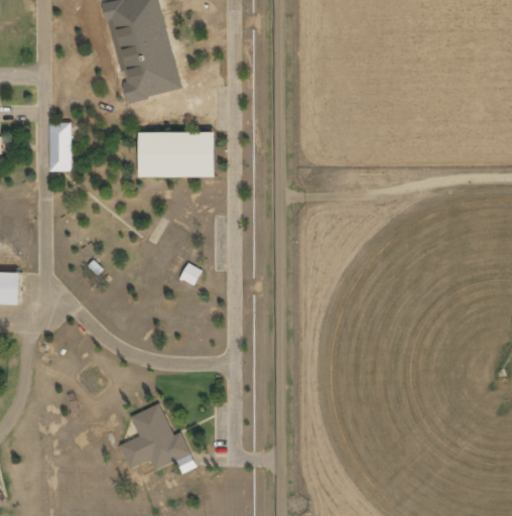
[(49,171),(71,171),(71,123),(49,123),(49,171)]
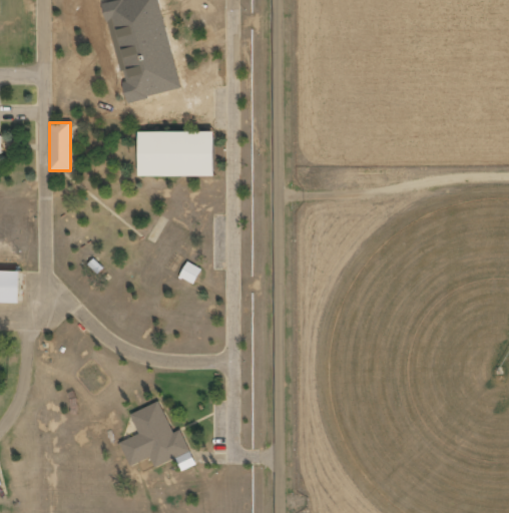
[(215,131),(140,131),(139,175),(215,176),(215,131)]
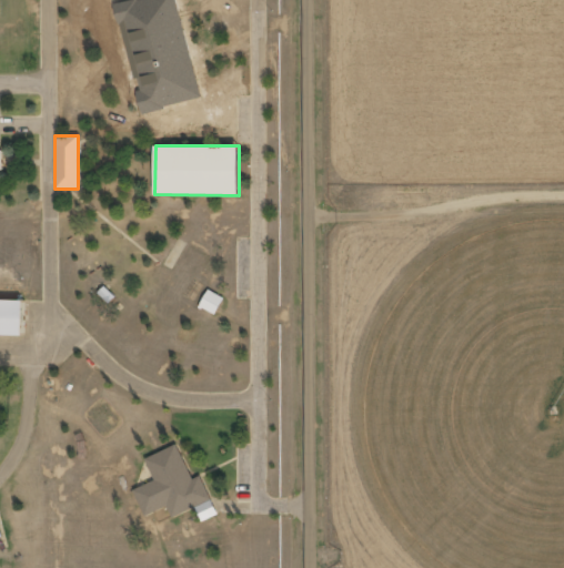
[(198,308),(214,314),(221,296),(204,290),(198,308)]
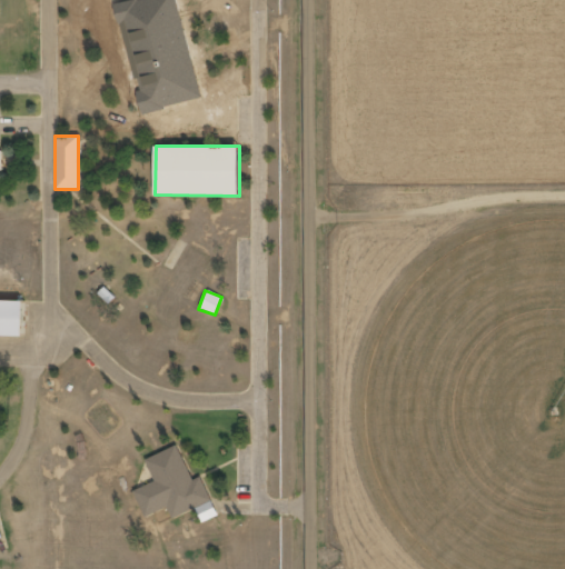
[(23,301),(0,300),(0,336),(23,337),(23,301)]
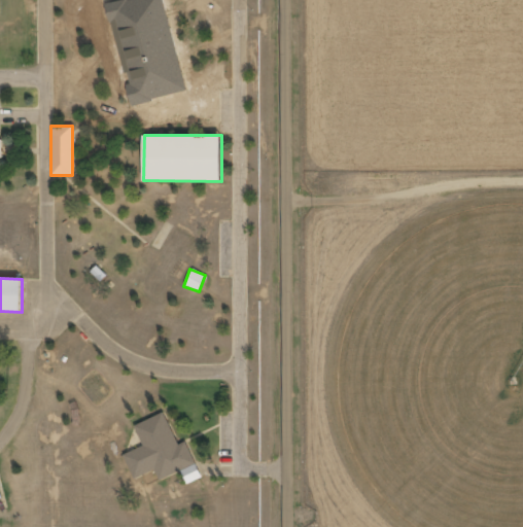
[(132,479),(153,470),(158,480),(180,471),(185,484),(200,478),(185,442),(176,445),(163,413),(133,425),(141,447),(123,454),(132,479)]
